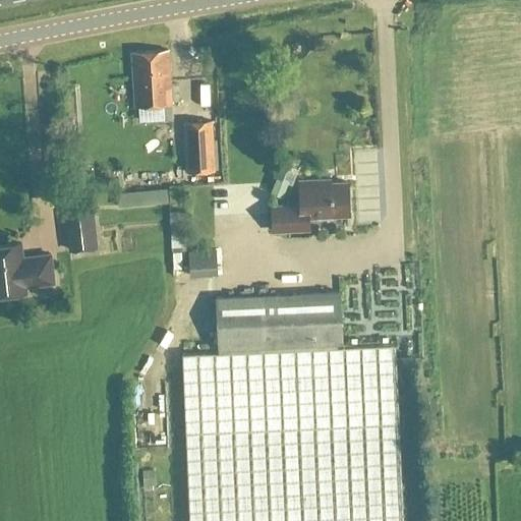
[(171,106),(168,51),(131,54),(134,109),(171,106)]
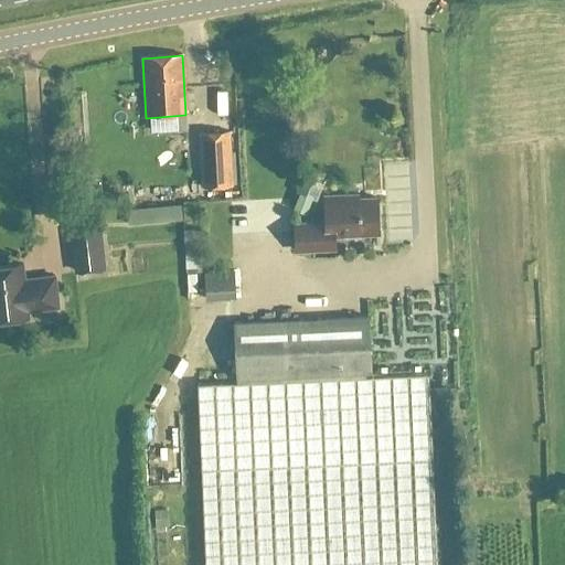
[(200,135),(203,191),(232,189),(228,134),(200,135)]
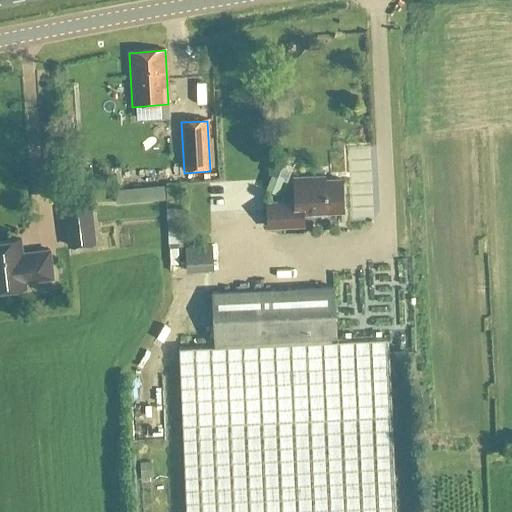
[(293,166),(273,158),(267,174),(271,175),(265,189),(278,194),(284,178),(287,180),(293,166)]
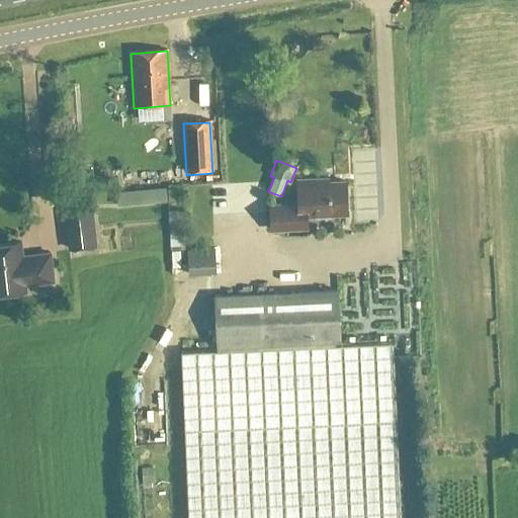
[(297,206),(270,207),(271,232),(307,230),(307,217),(347,214),(346,184),(320,185),(320,182),(296,183),(297,206)]
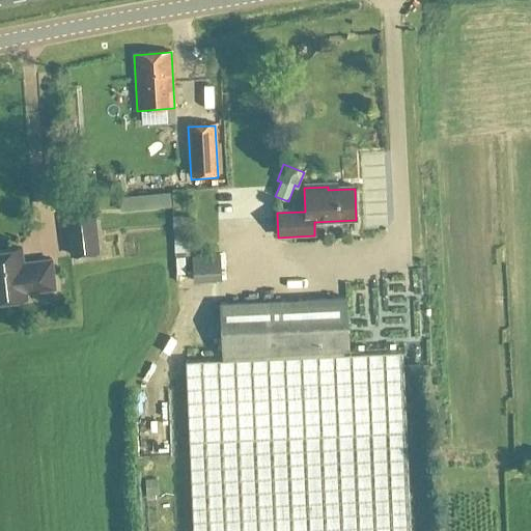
[(120,212),(171,206),(169,193),(119,198),(120,212)]
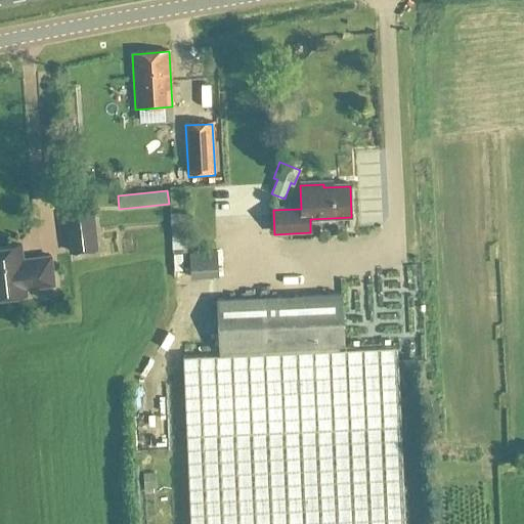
[(166,210),(168,266),(179,266),(177,210),(166,210)]
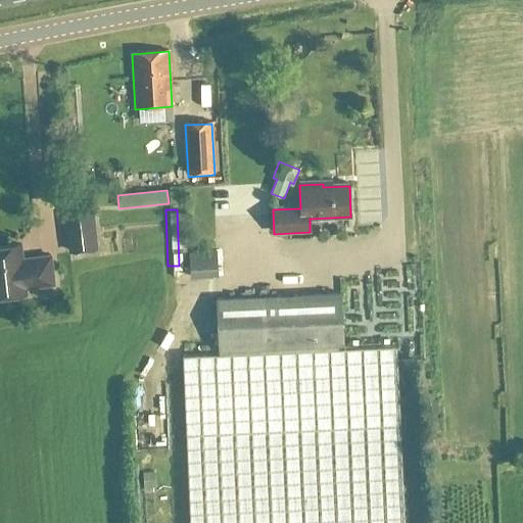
[(93,214),(65,216),(69,252),(97,249),(93,214)]
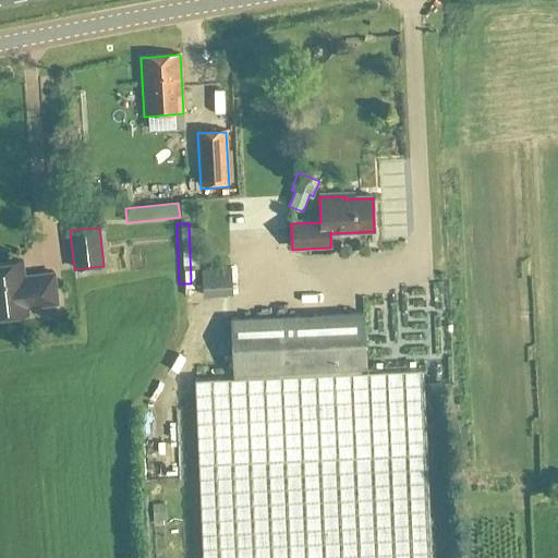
[(22,263),(0,264),(0,317),(28,314),(27,308),(58,304),(55,274),(24,278),(22,263)]
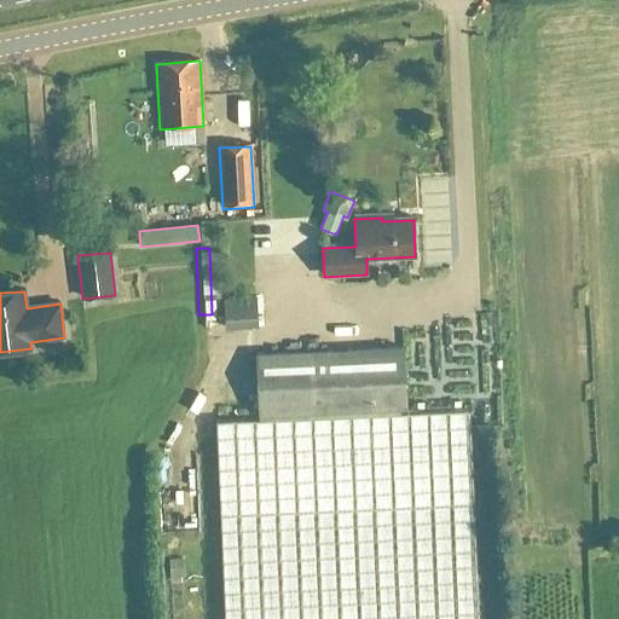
[(224,299),(225,328),(256,327),(255,298),(224,299)]
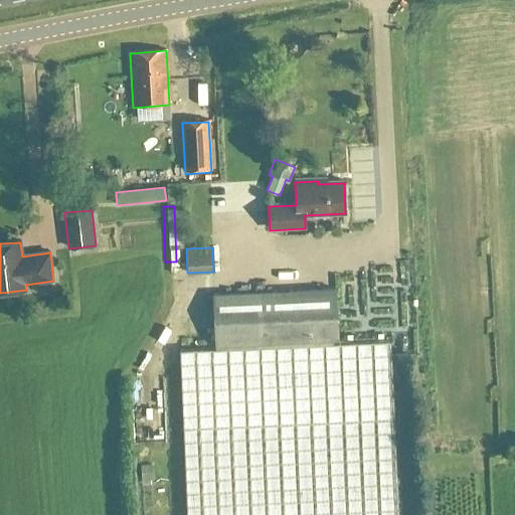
[(397,514),(390,342),(338,345),(336,294),(212,299),(215,350),(179,352),(187,514),(397,514)]
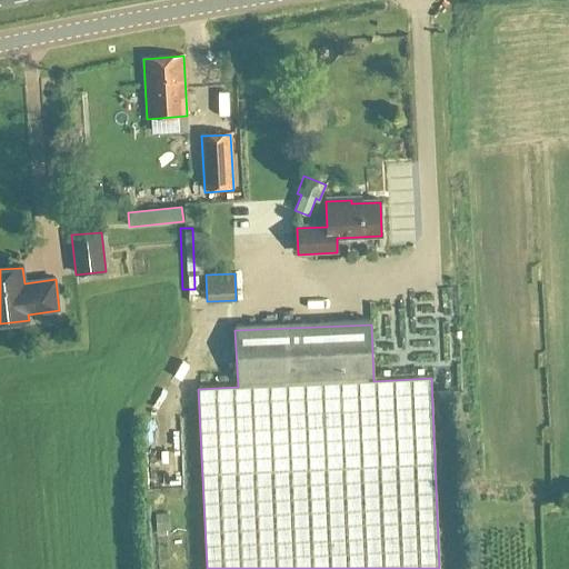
[(153,513),(155,528),(165,528),(165,513),(153,513)]
